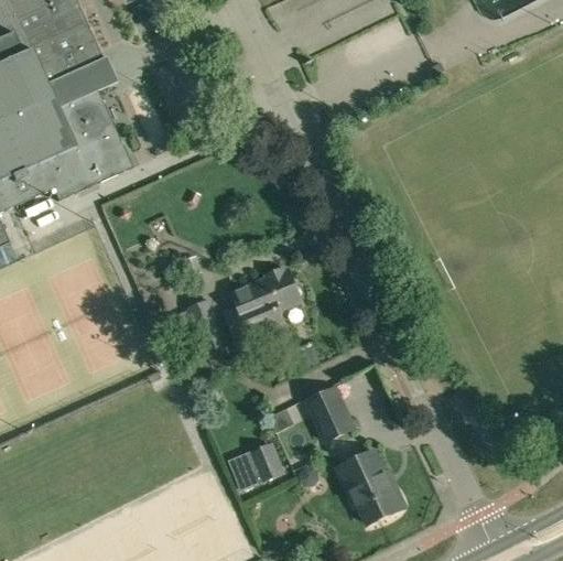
[(0,0),(0,246),(11,241),(0,218),(0,211),(54,186),(60,197),(134,164),(99,88),(115,82),(108,67),(76,0),(0,0)]
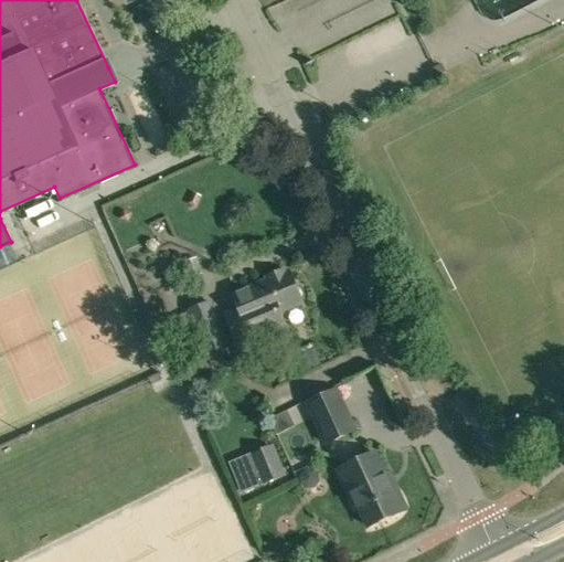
[(443,61),(434,65),(437,73),(447,69),(443,61)]
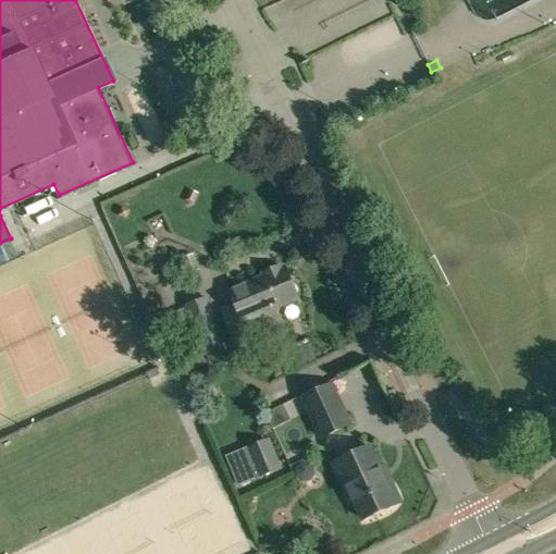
[(231,287),(238,305),(226,310),(232,323),(238,341),(284,321),(276,305),(299,295),(298,293),(300,287),(298,281),(292,279),(286,263),(282,265),(281,262),(263,270),(264,272),(231,287)]
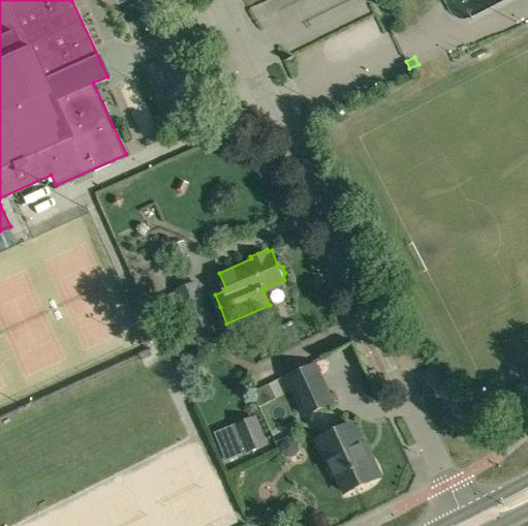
[(157,298),(158,299),(173,337),(192,330),(192,331),(216,321),(199,279),(176,288),(177,290),(157,298)]
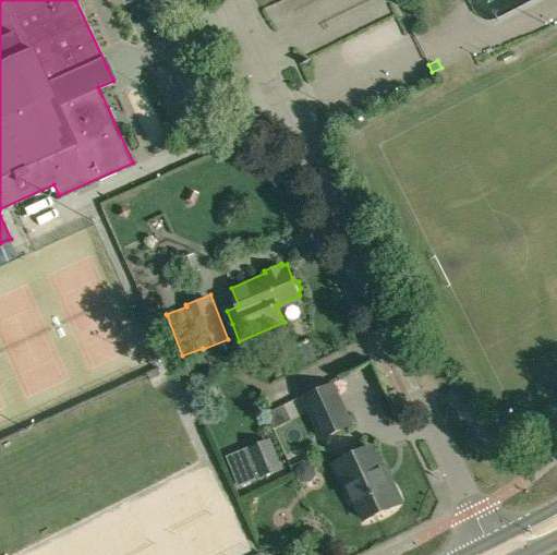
[(312,341),(291,351),(299,369),(317,359),(312,341)]
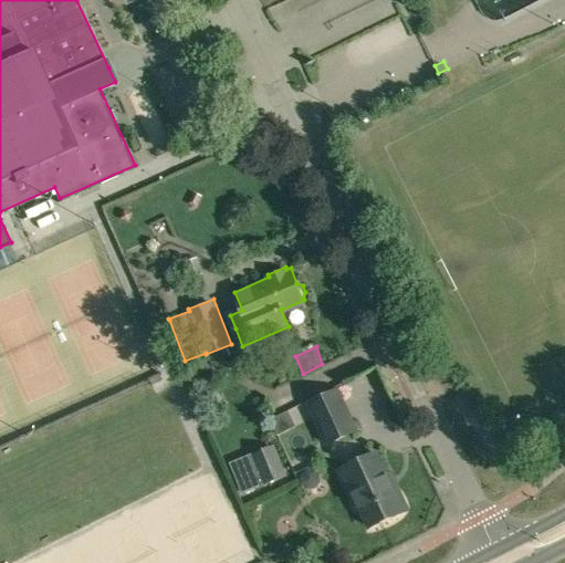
[(357,428),(338,388),(309,402),(327,441),(357,428)]
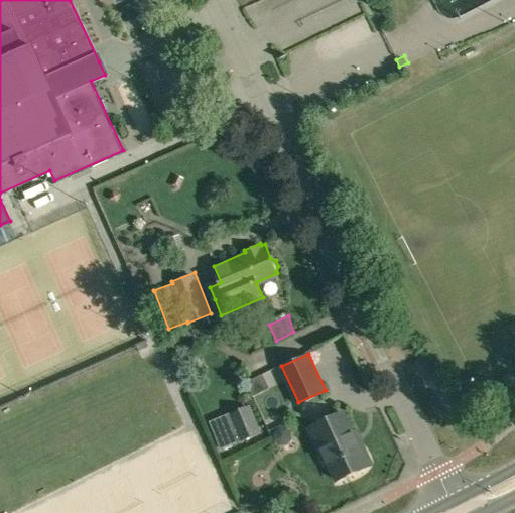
[(253,401),(231,411),(243,439),(264,430),(253,401)]
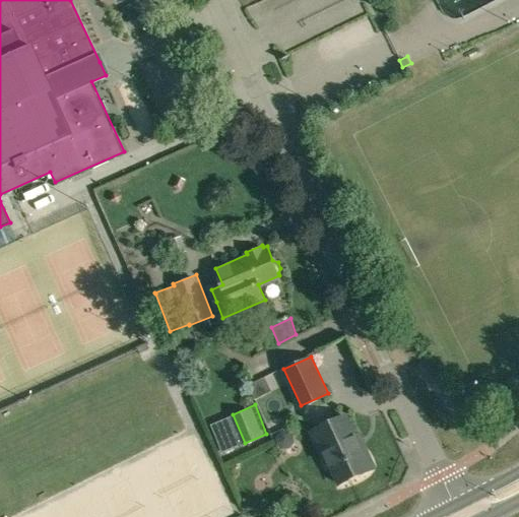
[(354,436),(345,414),(313,430),(329,466),(332,464),(340,481),(370,468),(370,466),(374,464),(360,433),(354,436)]
